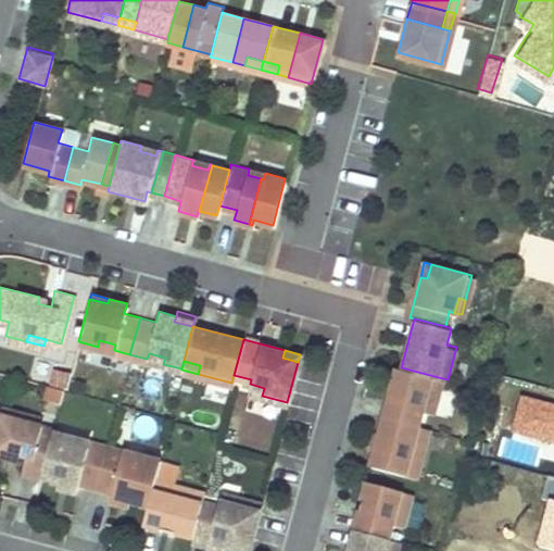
[(51,362),(47,378),(66,384),(72,367),(51,362)]
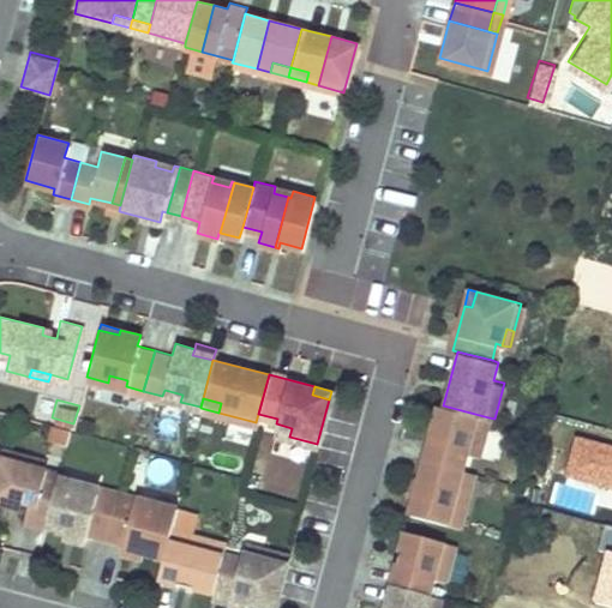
[(489,417),(443,405),(438,404),(424,457),(463,468),(468,450),(479,453),(489,417)]
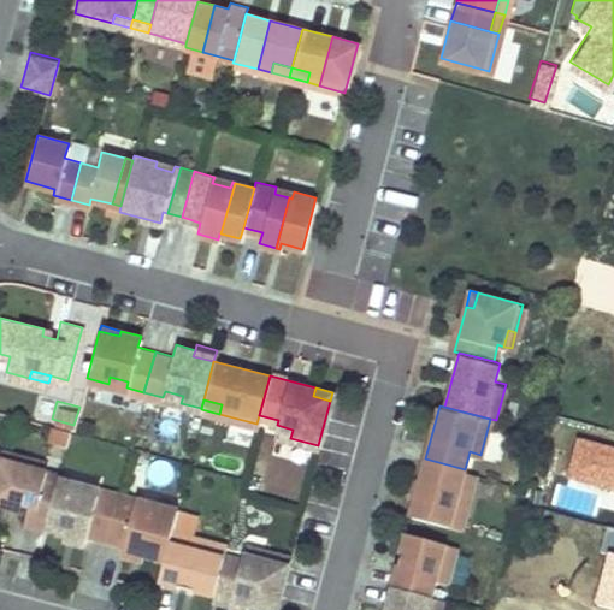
[(293,430),(277,425),(275,433),(290,438),(293,430)]
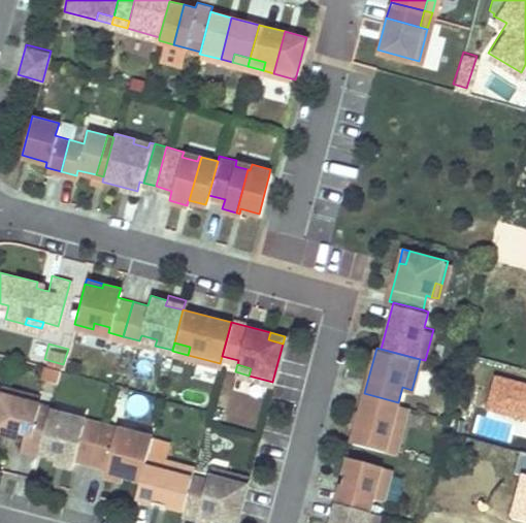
[(525,382),(494,374),(486,407),(525,417),(525,382)]
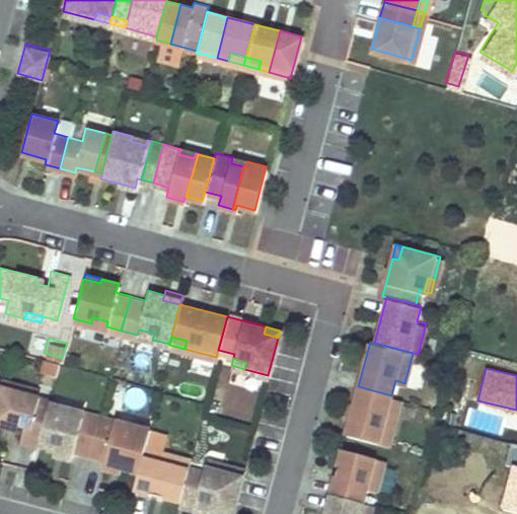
[(37,442),(49,399),(49,396),(33,392),(17,387),(19,381),(1,376),(0,379),(0,422),(10,425),(12,419),(19,421),(24,423),(20,438),(37,442)]
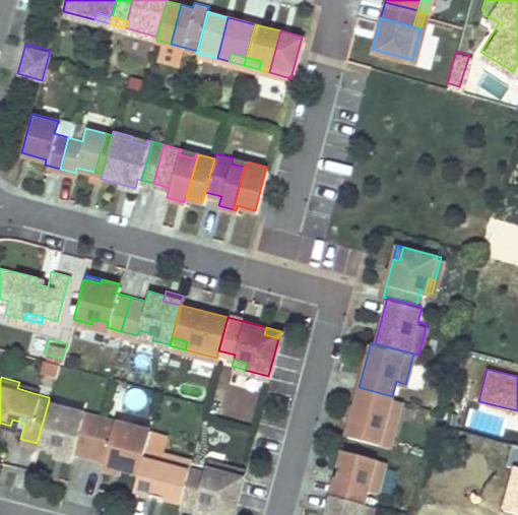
[(36,386),(19,382),(17,388),(34,393),(36,386)]
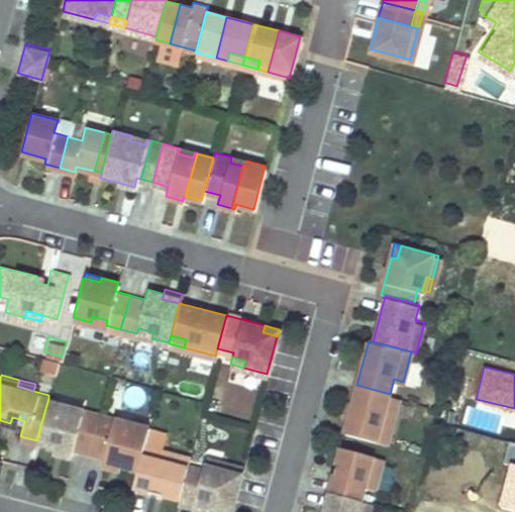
[(390,394),(356,385),(344,430),(388,441),(396,411),(386,408),(390,394)]
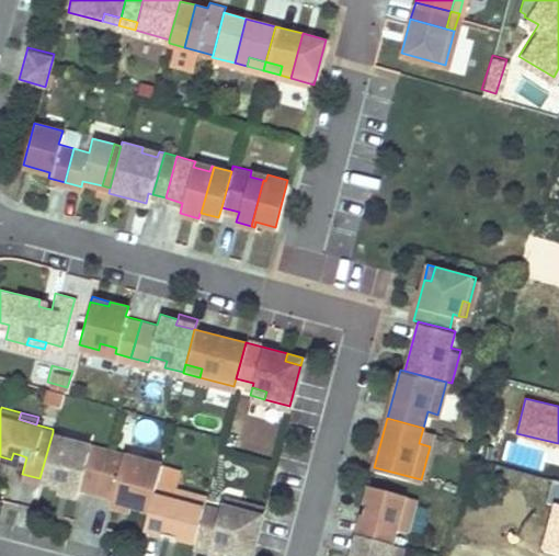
[(419,443),(430,446),(434,431),(423,428),(419,443)]
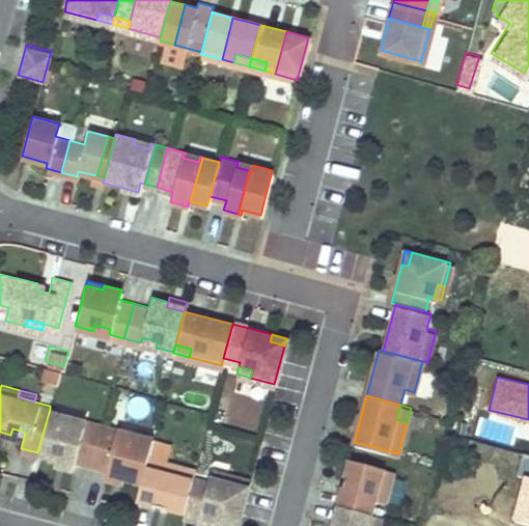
[(68,413),(50,409),(37,452),(57,458),(58,453),(76,458),(90,462),(101,422),(84,418),(83,423),(66,419),(68,413)]
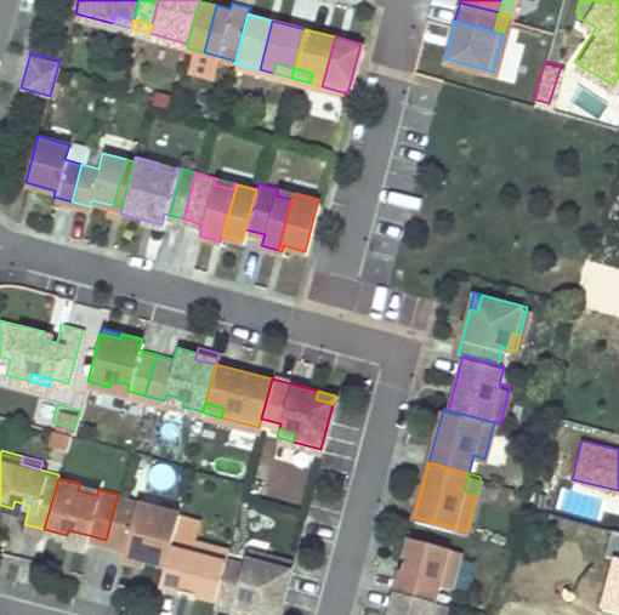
[(138,499),(118,494),(106,540),(125,545),(145,550),(143,556),(164,561),(169,544),(172,531),(179,510),(157,504),(154,511),(136,506),(138,499)]
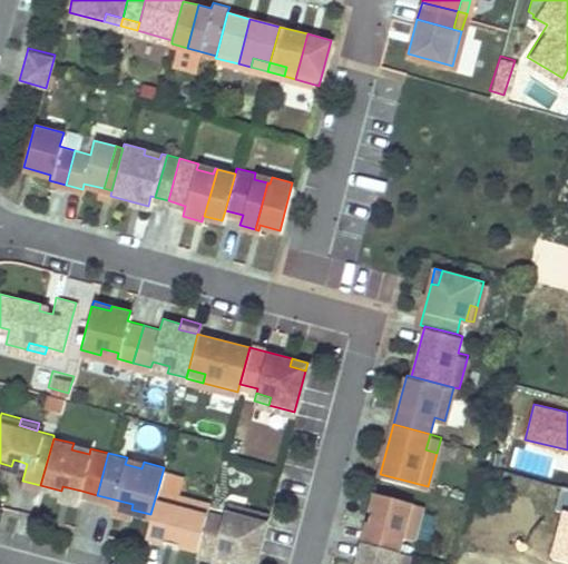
[(567,486),(559,485),(554,506),(561,508),(550,556),(567,560),(567,486)]
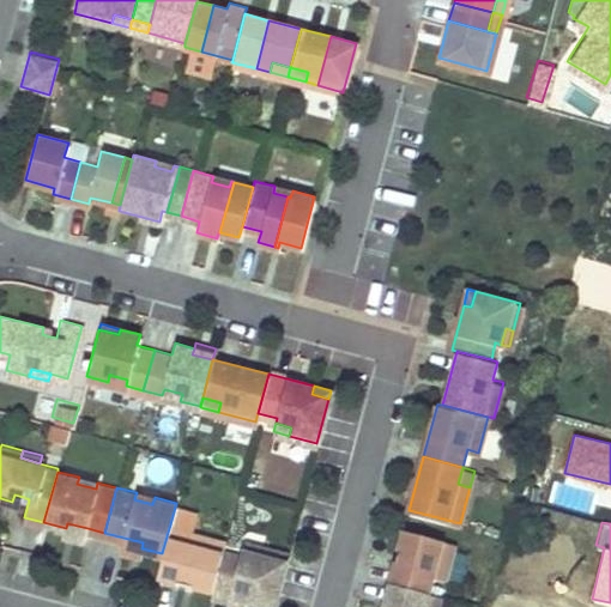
[(66,528),(65,534),(84,539),(88,528),(67,523),(66,528)]
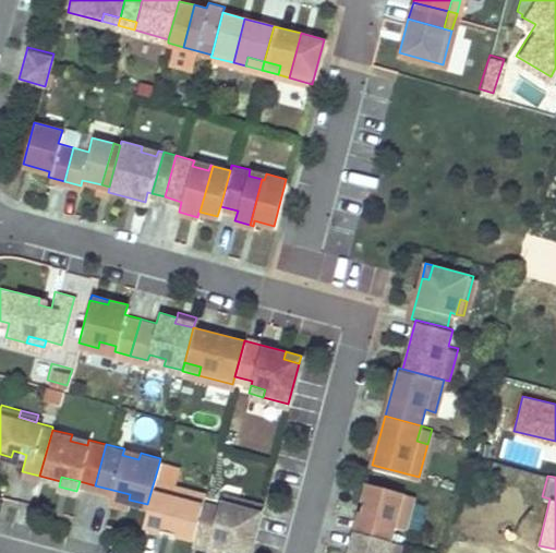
[(171,482),(155,478),(152,489),(168,493),(171,482)]
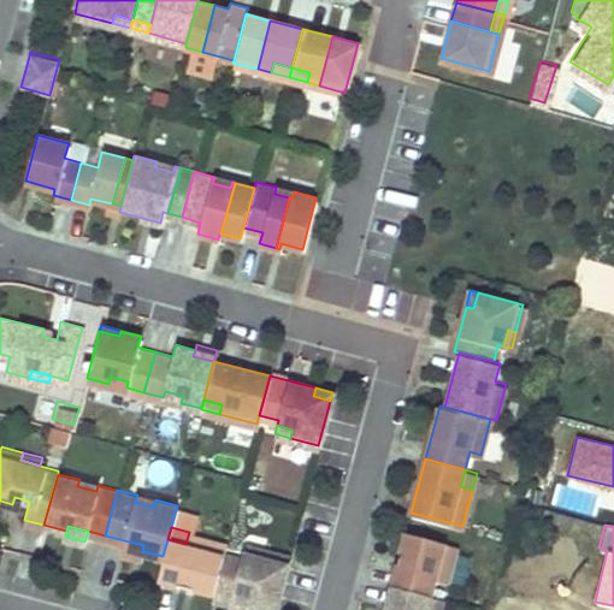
[(444,540),(407,531),(393,584),(430,593),(435,576),(447,580),(456,543),(444,540)]
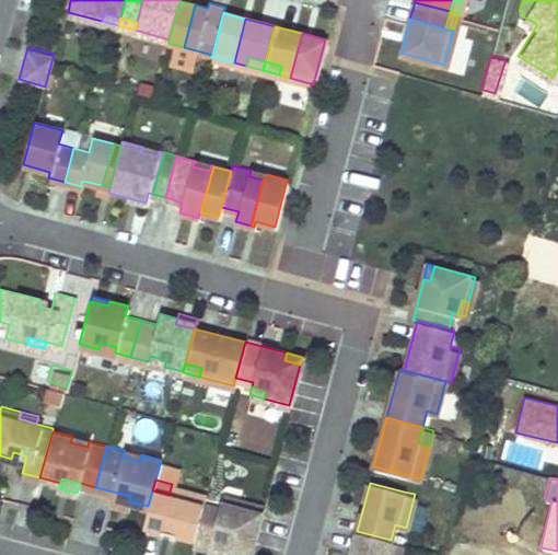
[(169,495),(152,490),(148,506),(143,524),(193,538),(202,501),(205,493),(172,484),(169,495)]
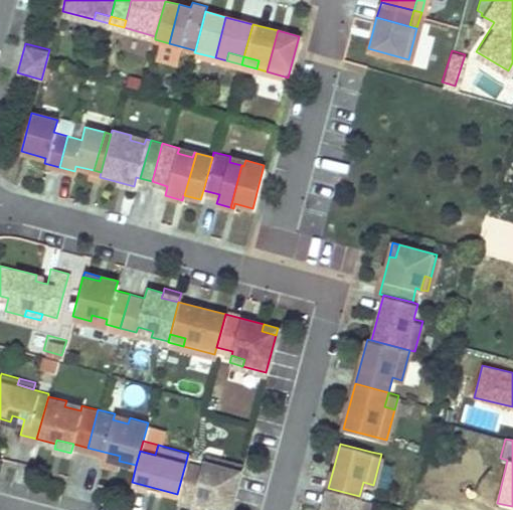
[(102,461),(118,466),(119,461),(120,456),(104,452),(102,461)]
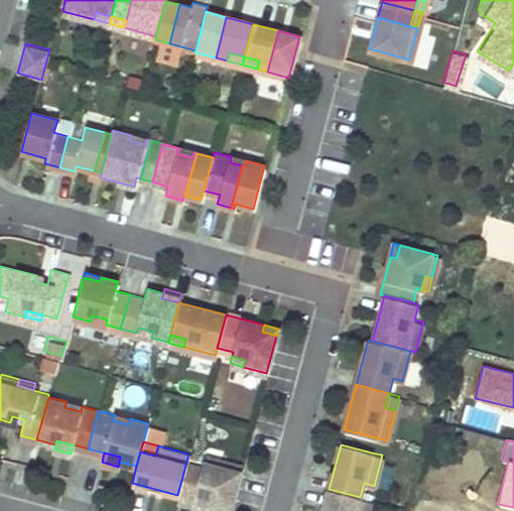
[(203,462),(217,465),(219,458),(205,455),(203,462)]
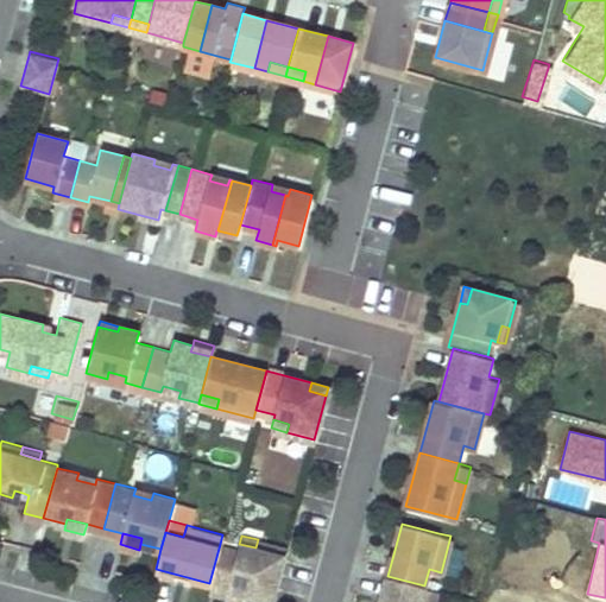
[(238,549),(220,544),(209,583),(256,595),(257,587),(273,591),(285,547),(258,539),(256,547),(239,544),(238,549)]
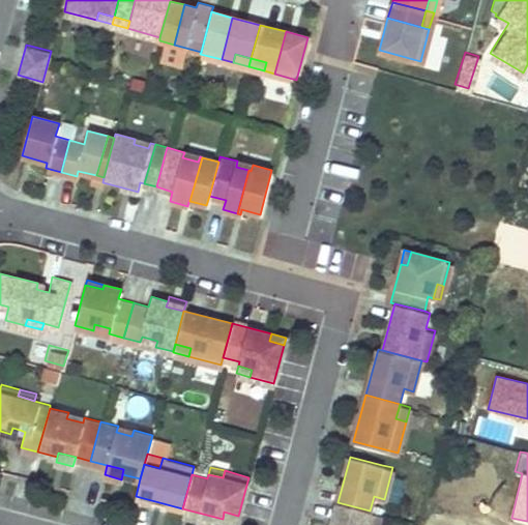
[(365,524),(370,511),(338,502),(331,524),(365,524)]
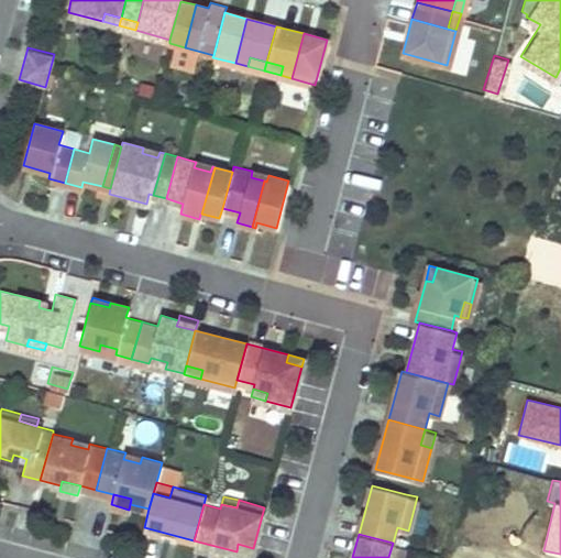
[(400,557),(404,546),(393,543),(388,557),(400,557)]
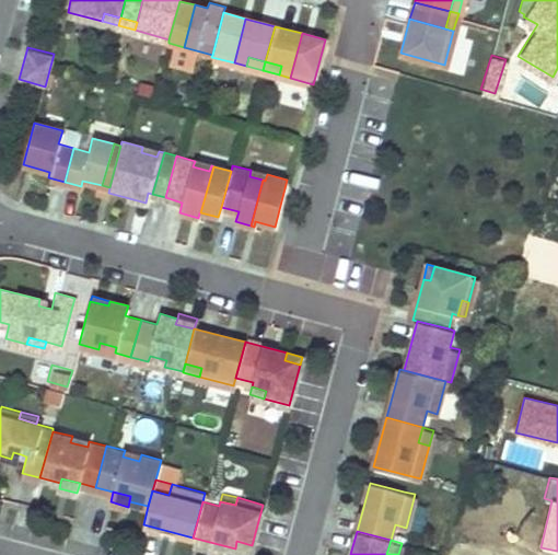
[(236,541),(235,548),(250,553),(252,545),(236,541)]
